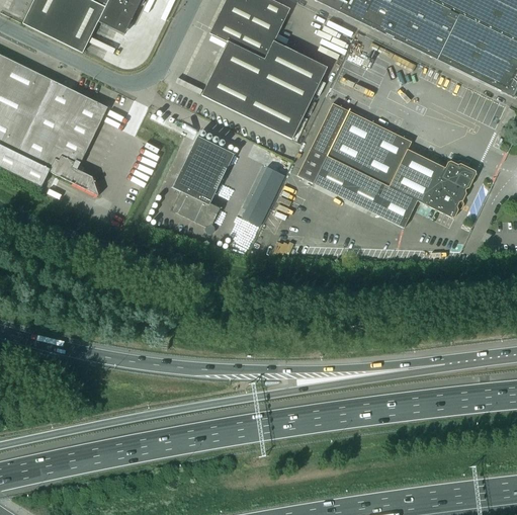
[(34,0),(23,22),(83,52),(95,27),(97,23),(99,20),(113,27),(119,15),(131,21),(141,0),(34,0)]
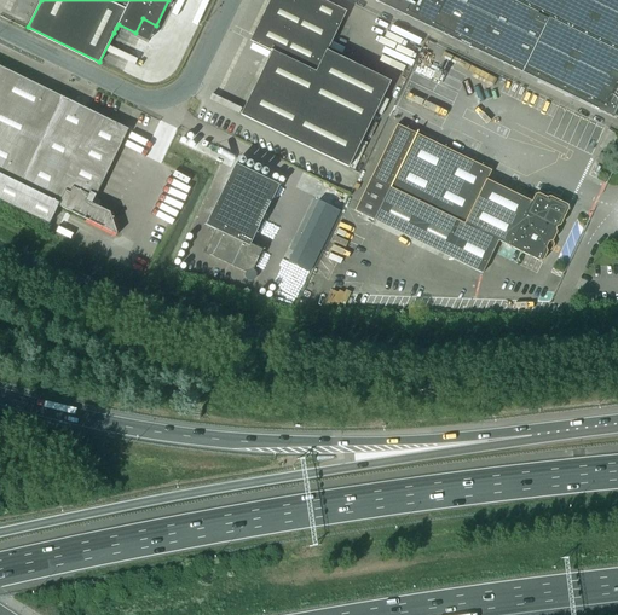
[(317,70),(329,47),(348,9),(330,0),(270,0),(252,38),(273,48),(317,70)]
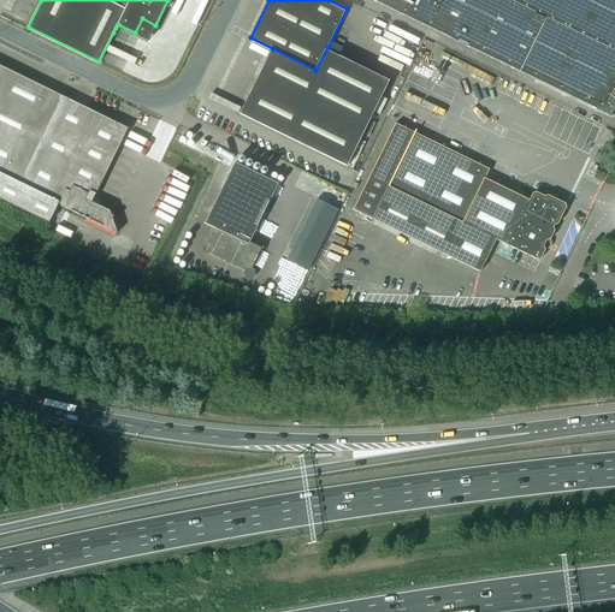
[(377,0),(431,25),(521,70),(548,15),(516,0),(377,0)]
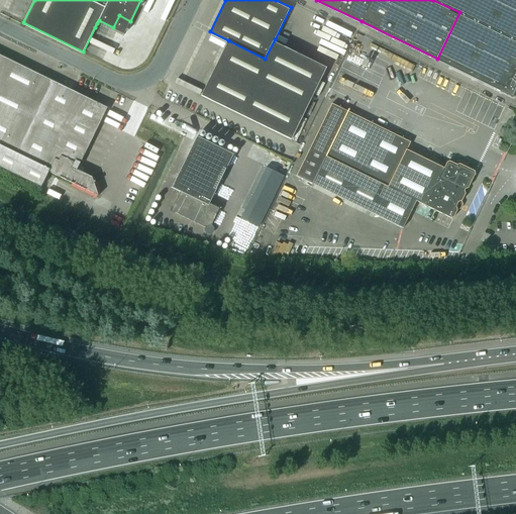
[(434,0),(459,12),(466,0),(434,0)]
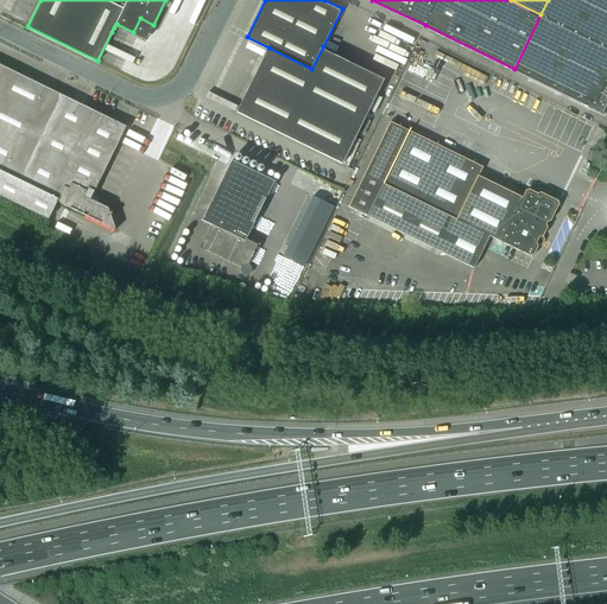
[(548,0),(541,14),(514,69),(604,113),(606,106),(606,74),(596,69),(606,49),(606,0),(548,0)]
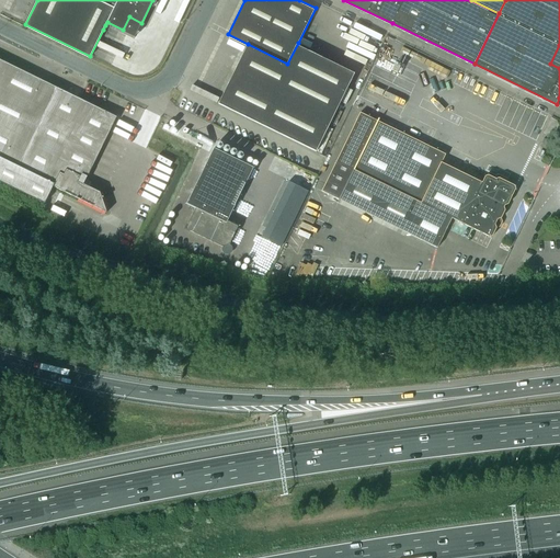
[(355,71),(298,43),(287,64),(248,44),(219,102),(317,149),(355,71)]
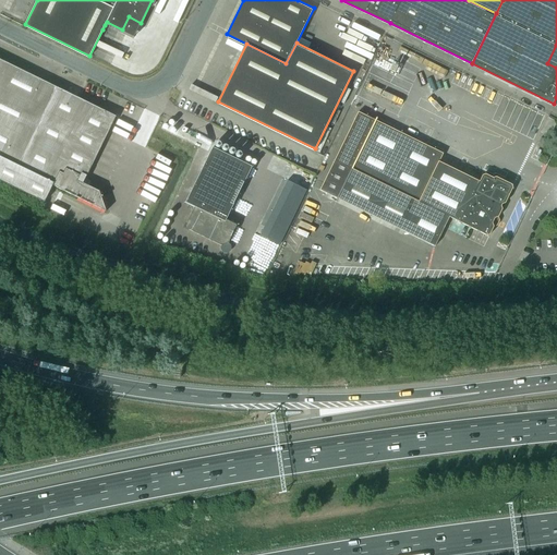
[(84,181),(117,113),(0,56),(0,177),(46,200),(55,183),(108,209),(100,189),(84,181)]
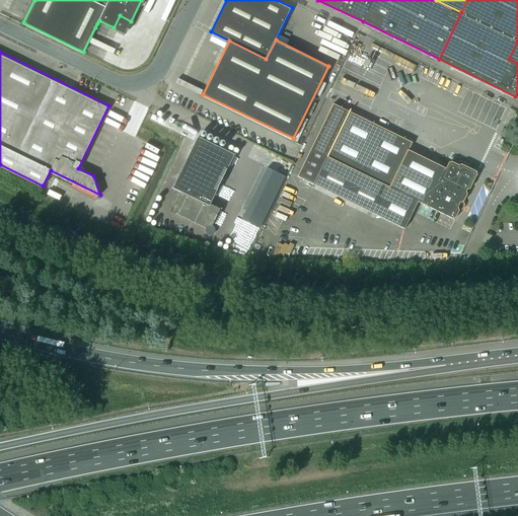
[(447,166),(409,148),(413,140),(334,101),(298,174),(405,227),(419,200),(453,217),(456,216),(460,209),(458,205),(461,201),(464,200),(467,193),(467,190),(467,188),(470,187),(474,179),(477,172),(476,169),(461,162),(459,163),(452,159),(450,160),(447,166)]
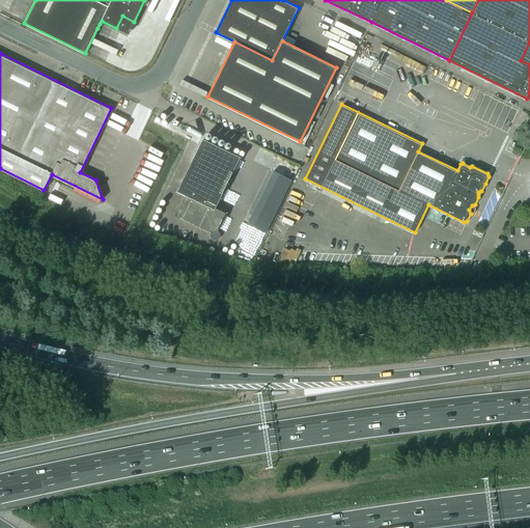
[(215,239),(216,239),(217,239),(218,239),(218,238),(219,238),(220,237),(220,235),(221,235),(221,234),(221,233),(221,232),(220,231),(219,230),(219,229),(218,229),(227,212),(216,206),(241,157),(203,138),(177,191),(186,195),(178,211),(180,216),(212,231),(211,232),(211,233),(211,234),(212,235),(212,237),(213,237),(213,238),(214,238),(215,239)]
